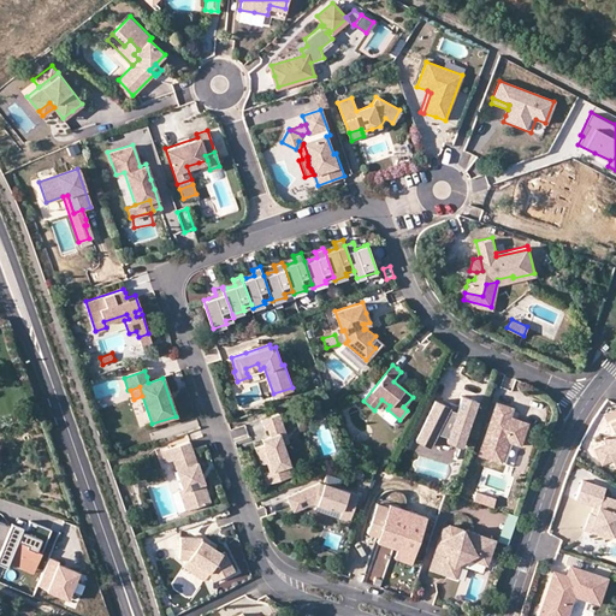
[(449,408),(433,403),(415,442),(430,446),(437,433),(448,437),(446,442),(461,446),(475,402),(468,398),(461,396),(456,412),(448,409),(449,408)]
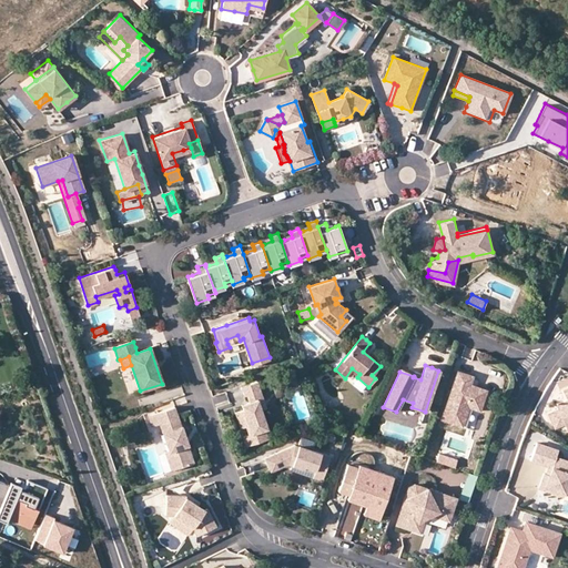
[(465,374),(457,371),(442,421),(462,427),(468,408),(478,413),(486,392),(470,385),(473,377),(465,374)]
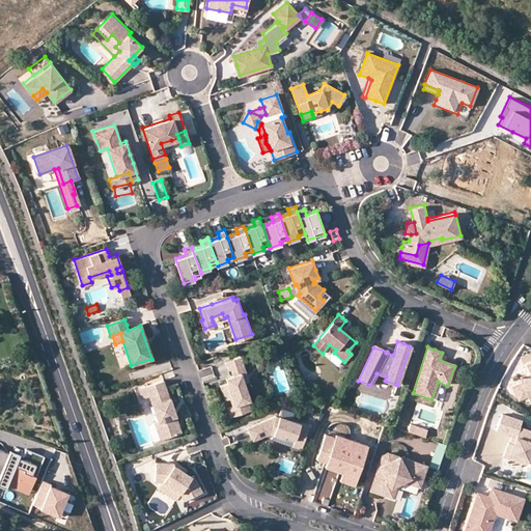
[(241,356),(226,361),(229,369),(231,368),(233,374),(232,375),(233,379),(227,381),(227,382),(220,385),(222,391),(225,398),(230,397),(232,396),(234,404),(232,404),(227,407),(230,416),(246,411),(243,402),(249,400),(250,399),(244,382),(241,373),(246,371),(241,356)]
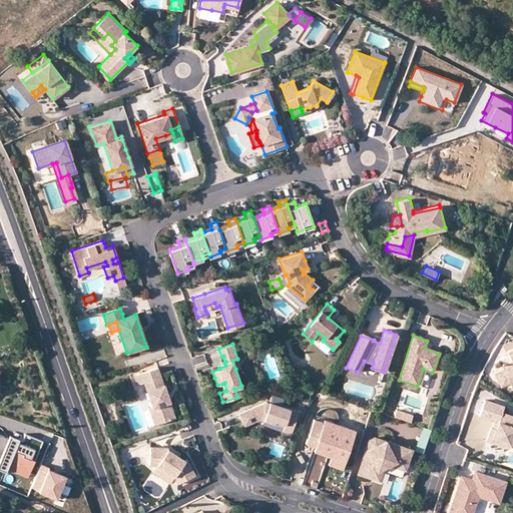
[(512,360),(502,365),(503,368),(495,373),(502,385),(509,381),(512,388),(512,387),(512,349),(508,352),(512,360)]
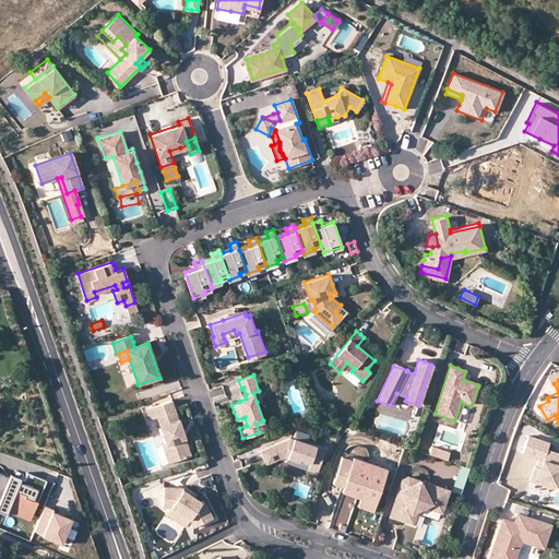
[(150,420),(157,417),(167,443),(168,443),(174,461),(190,455),(180,427),(171,401),(146,409),(150,420)]
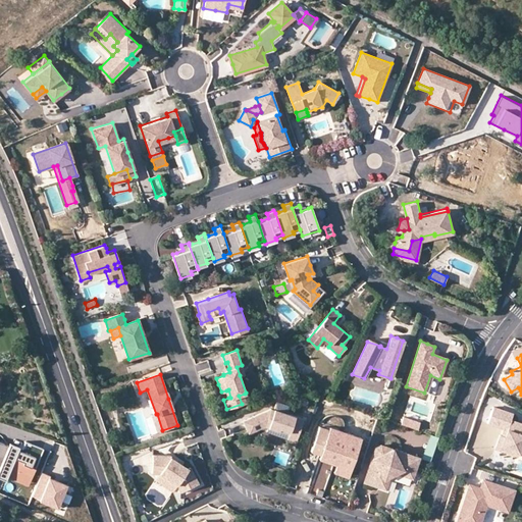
[(242,404),(248,402),(245,394),(239,396),(242,404)]
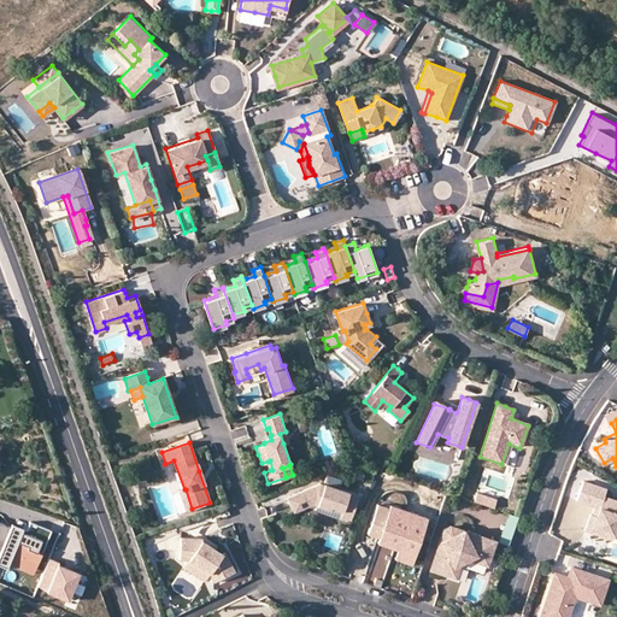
[(328,476),(324,485),(339,489),(341,481),(328,476)]
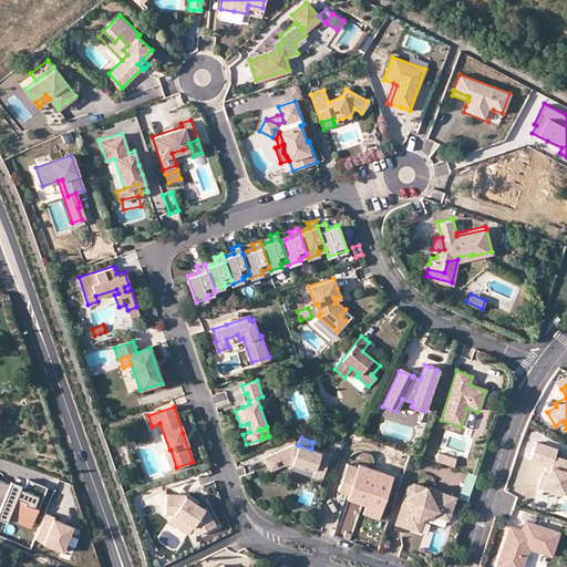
[(556,450),(534,443),(528,461),(549,468),(547,475),(542,474),(537,488),(563,497),(564,492),(566,483),(566,482),(566,461),(554,457),(556,450)]
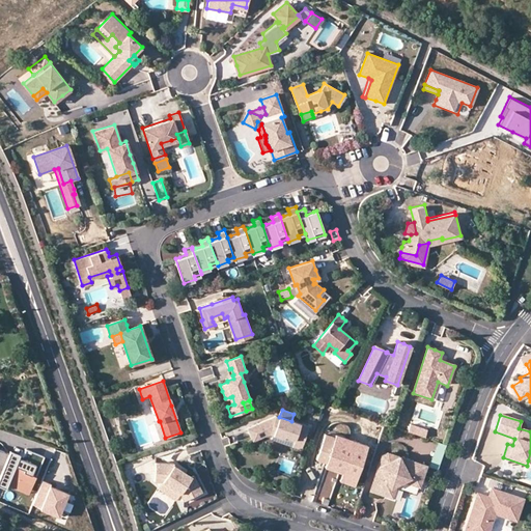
[(267,431),(269,436),(270,435),(274,436),(275,432),(285,437),(285,435),(295,438),(291,446),(301,449),(308,427),(291,421),(279,417),(279,418),(276,417),(248,429),(250,434),(252,438),(267,431)]
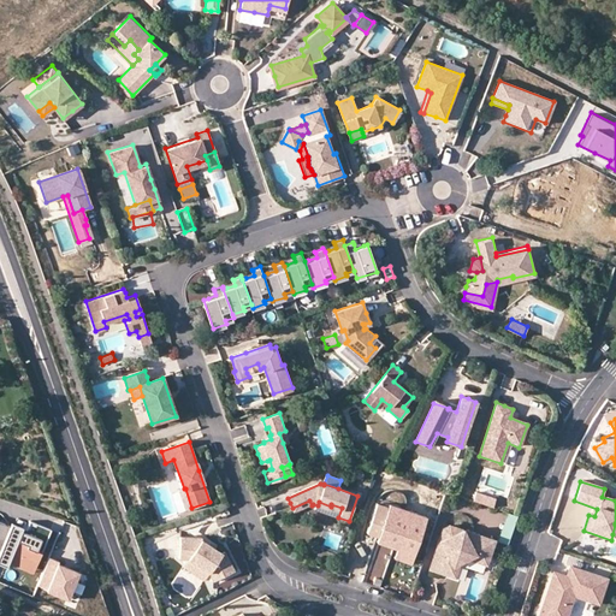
[(184,489),(179,491),(187,510),(191,508),(185,489),(184,489)]
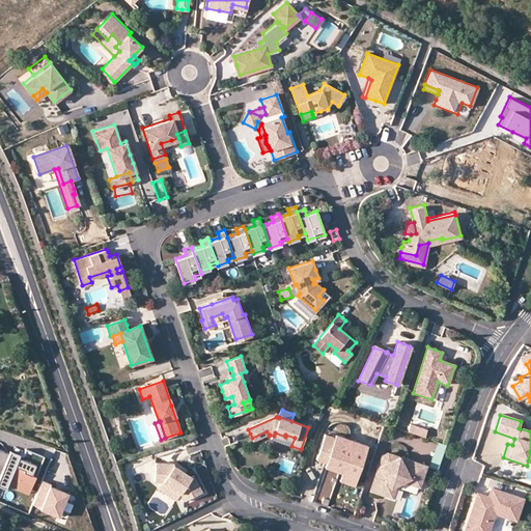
[(267,431),(252,438),(253,442),(269,436),(267,431)]
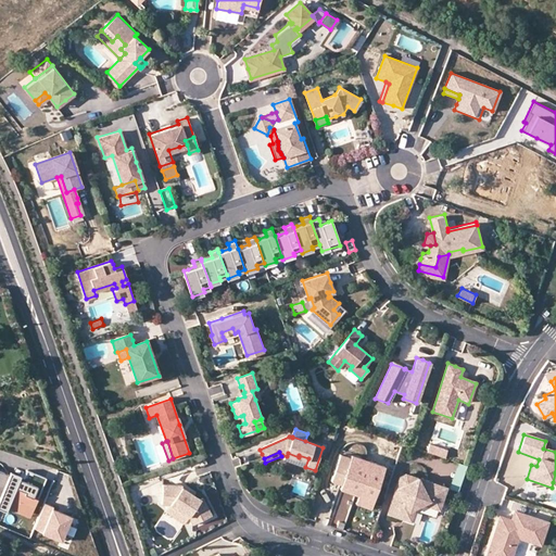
[(285,460),(305,467),(308,458),(299,455),(299,457),(288,453),(287,456),(285,460)]
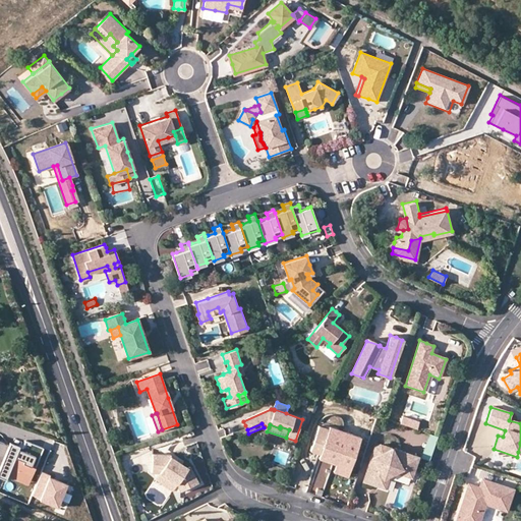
[(337,463),(350,468),(361,437),(330,425),(329,428),(319,424),(310,449),(316,451),(322,453),(338,458),(337,463)]
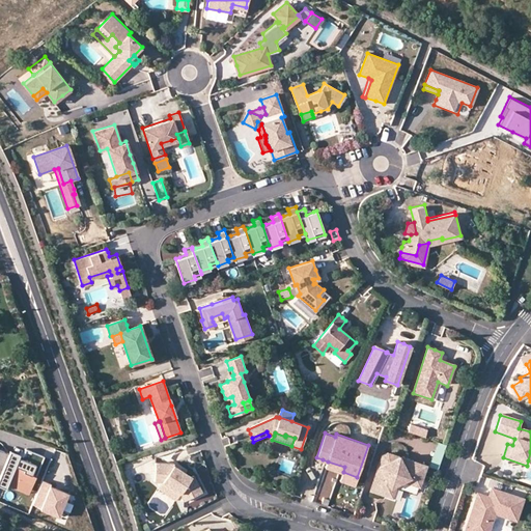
[(440,470),(447,447),(437,444),(429,467),(440,470)]
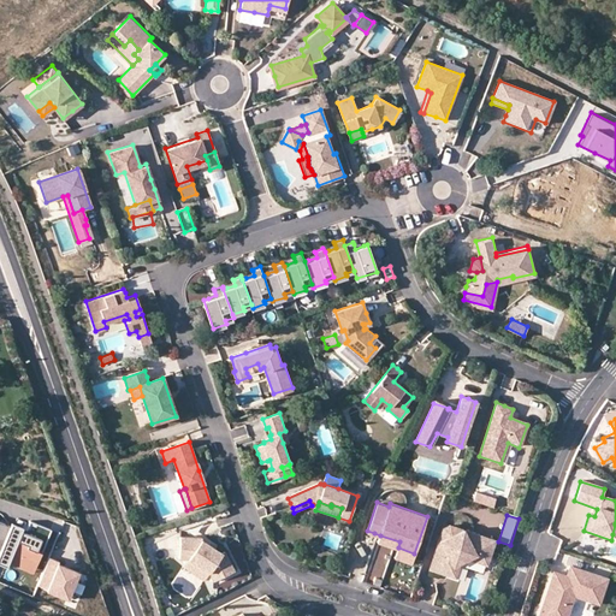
[(11,522),(10,526),(0,549),(0,563),(6,567),(11,554),(29,561),(33,550),(41,552),(51,528),(29,520),(28,523),(24,532),(21,529),(22,527),(11,522)]
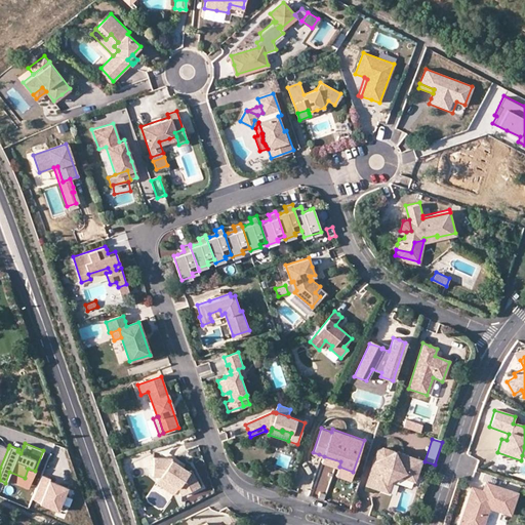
[(0,468),(8,448),(0,444),(0,468)]
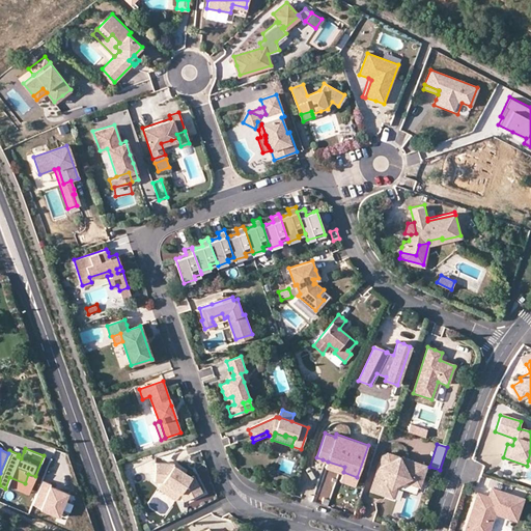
[(388,453),(383,455),(380,467),(399,456),(388,453)]
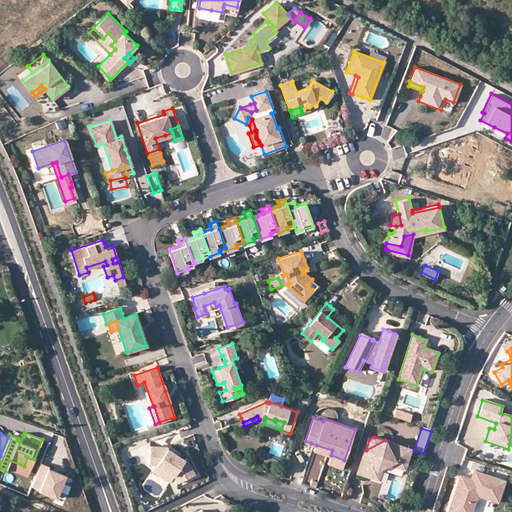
[(386,442),(385,440),(366,450),(364,456),(367,457),(368,460),(361,464),(358,473),(363,475),(371,477),(374,469),(382,471),(383,467),(389,464),(405,469),(411,449),(388,441),(386,442)]
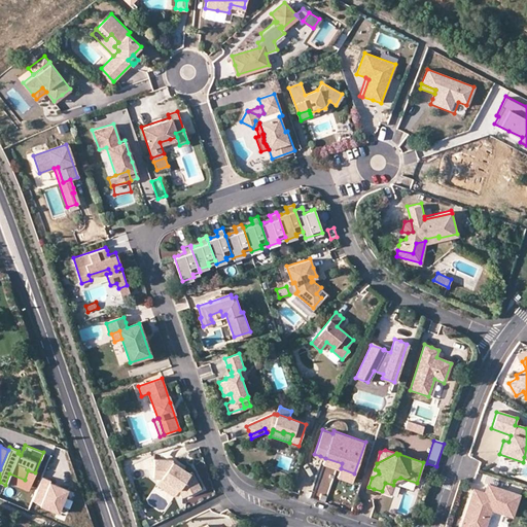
[(323,462),(341,468),(342,463),(325,458),(323,462)]
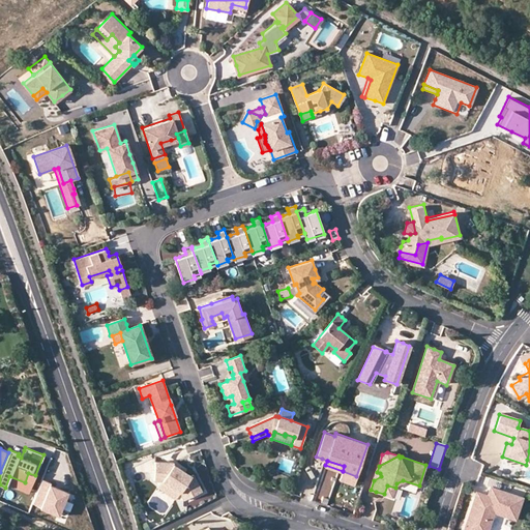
[(155,462),(154,480),(162,480),(180,492),(184,500),(202,491),(193,473),(190,475),(182,470),(173,464),(173,463),(155,462)]
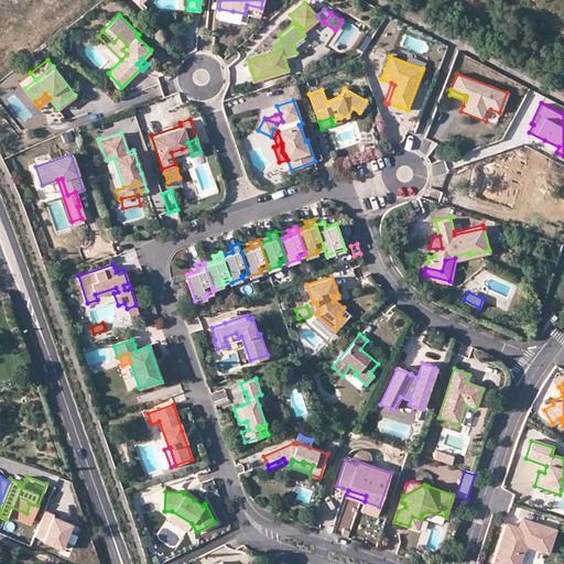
[(361,509),(377,514),(379,507),(365,501),(361,509)]
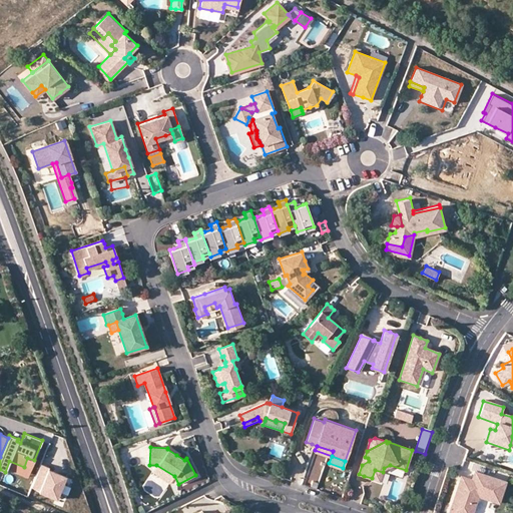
[(27,458),(24,467),(9,461),(6,468),(27,477),(34,460),(27,458)]
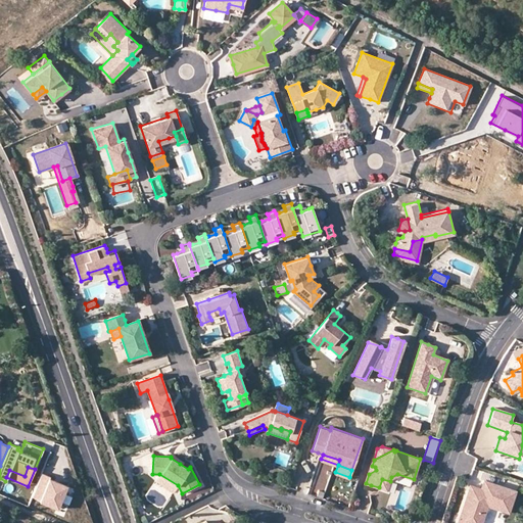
[(50,476),(42,472),(33,496),(40,500),(40,501),(57,508),(66,485),(49,478),(50,476)]
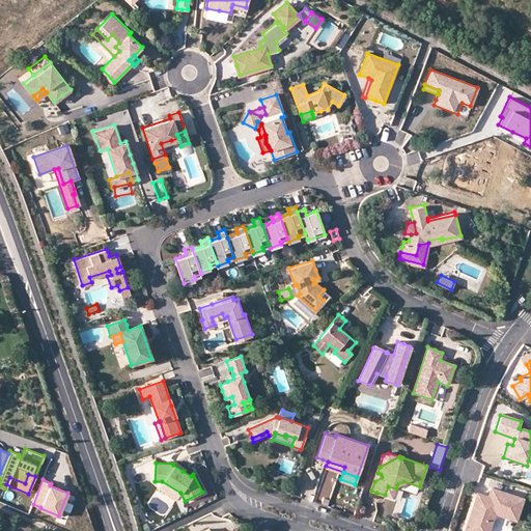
[(180,493),(162,481),(158,488),(176,500),(180,493)]
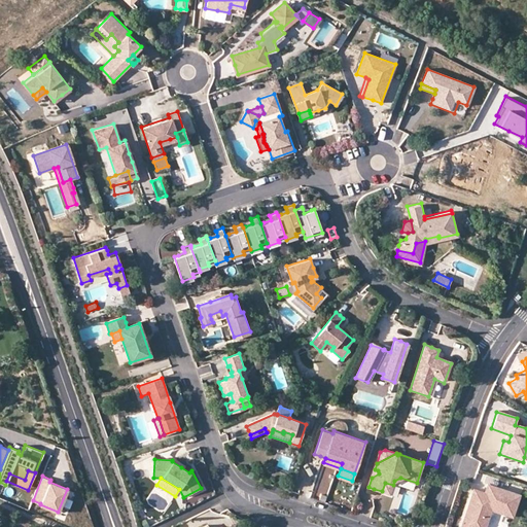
[(393,485),(385,483),(382,491),(390,494),(393,485)]
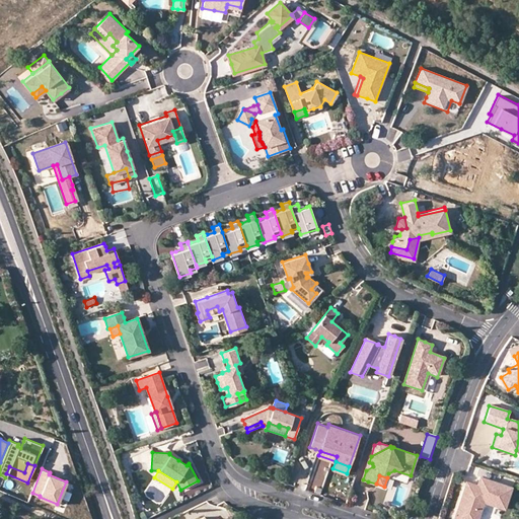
[(454,518),(476,518),(483,503),(497,507),(503,486),(479,478),(476,487),(469,485),(467,490),(464,488),(454,518)]
